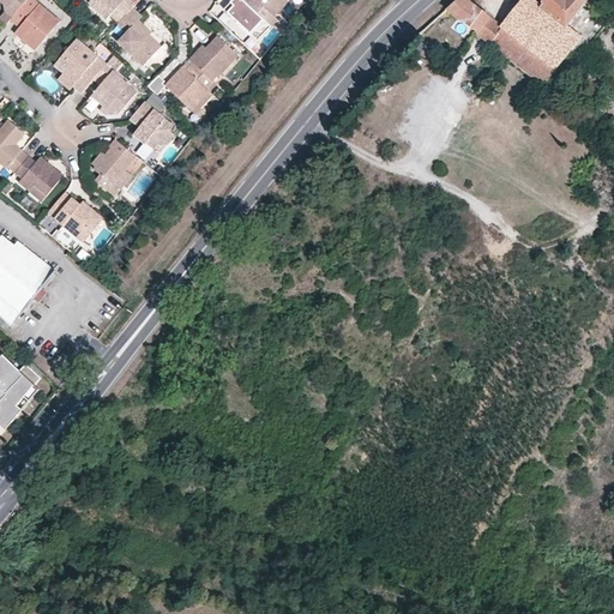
[(2,0),(4,8),(12,16),(24,0),(2,0)]
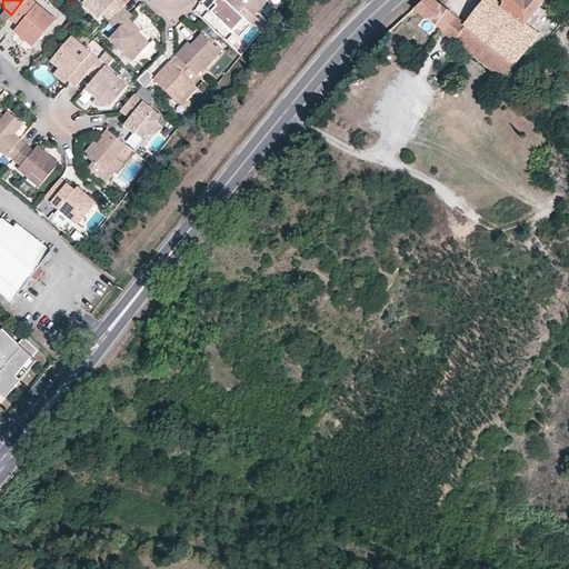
[(18,23),(16,26),(21,30),(18,36),(31,47),(52,20),(28,0),(22,0),(11,15),(9,17),(18,23)]
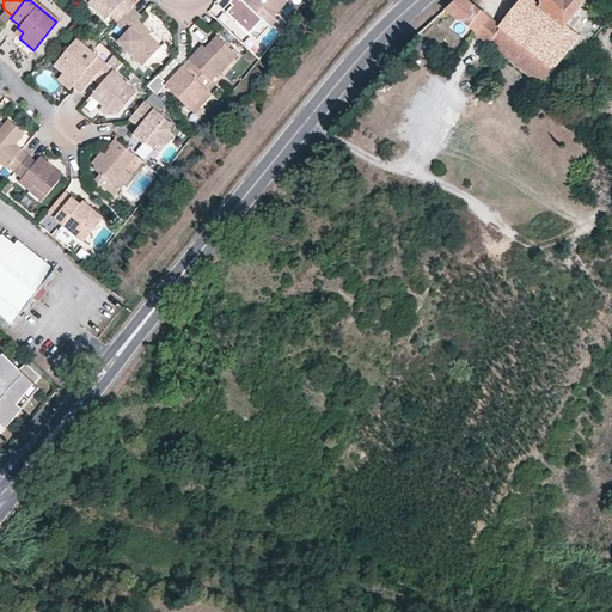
[(87,0),(86,2),(104,19),(108,16),(115,22),(129,7),(132,4),(127,0),(87,0)]
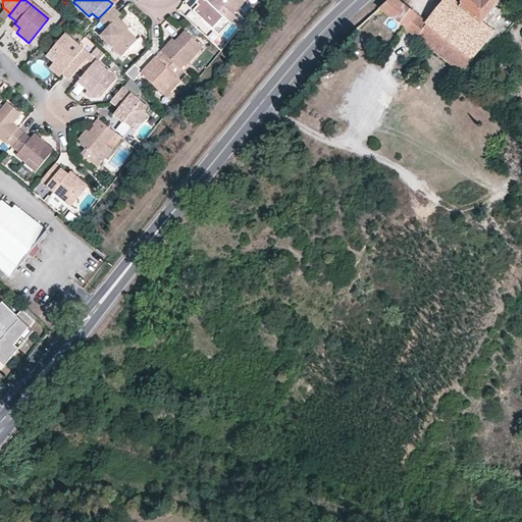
[(194,0),(194,1),(197,3),(191,10),(201,19),(204,16),(211,24),(209,27),(216,33),(232,15),(230,12),(216,0),(194,0)]
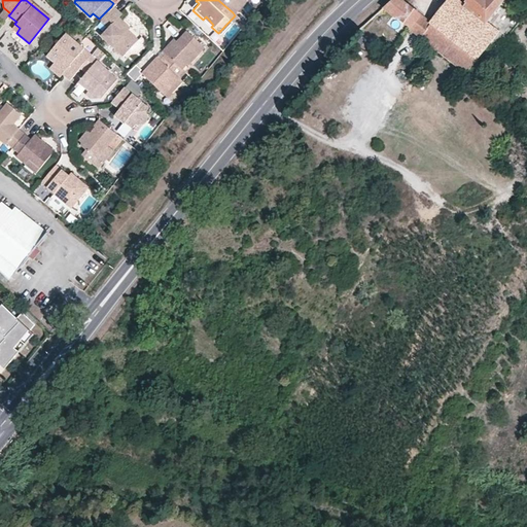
[(218,0),(233,12),(243,0),(242,0),(218,0)]
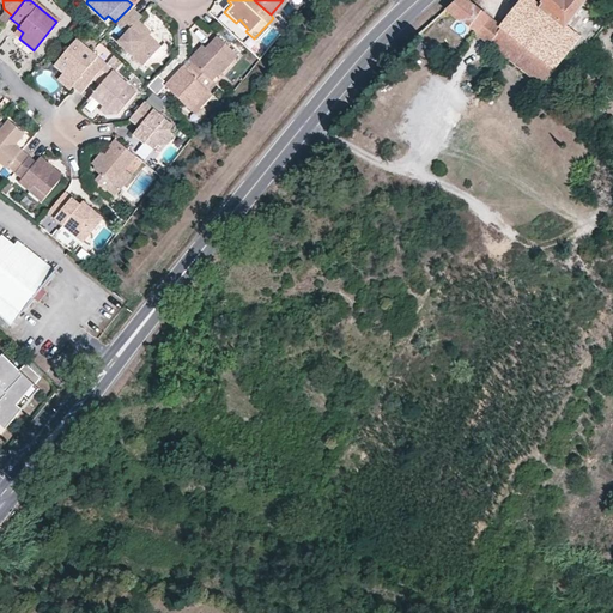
[(545,0),(541,4),(536,0),(522,0),(502,26),(467,0),(456,0),(447,8),(485,38),(540,82),(544,84),(560,65),(566,68),(587,42),(589,43),(606,23),(607,22),(596,14),(581,35),(568,24),(587,0),(545,0)]
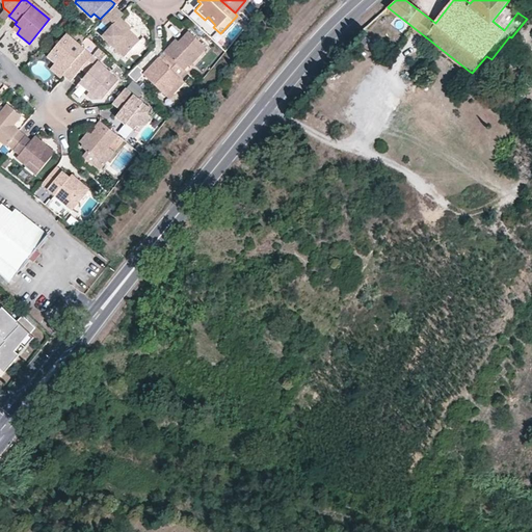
[(201,3),(197,1),(191,7),(194,10),(201,3)]
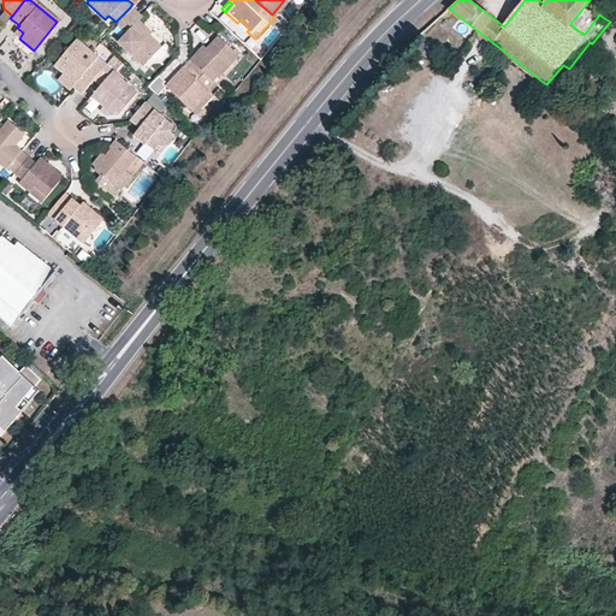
[(124,30),(118,39),(144,64),(150,57),(161,45),(149,34),(136,22),(138,18),(140,17),(130,7),(116,22),(124,30)]
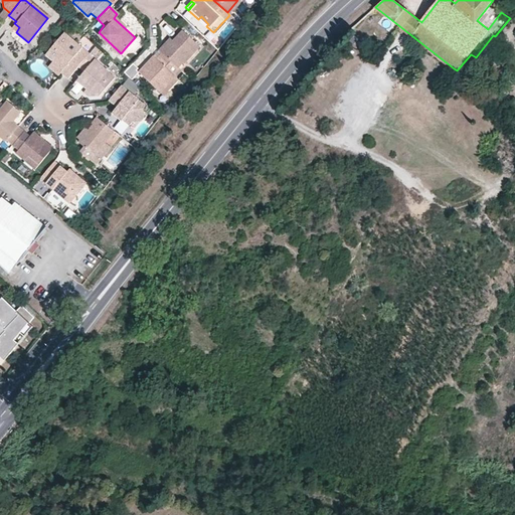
[(393,24),(384,17),(382,19),(371,11),(363,18),(371,23),(385,34),(393,24)]
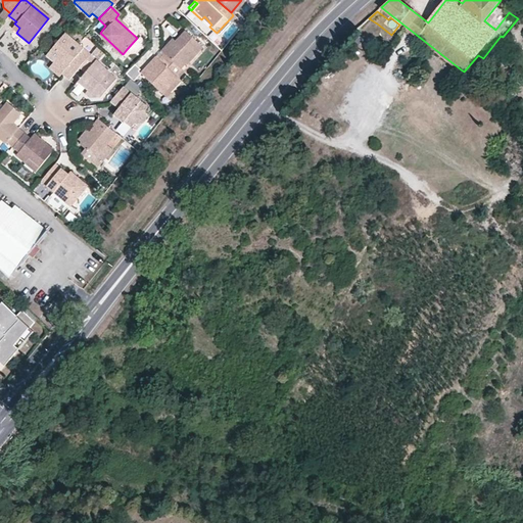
[(127,29),(129,27),(117,15),(115,18),(127,29)]
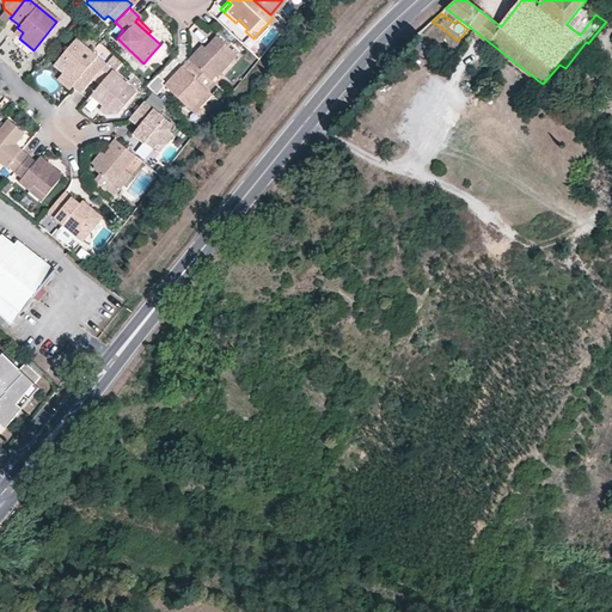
[(239,19),(236,23),(245,31),(248,29),(239,19)]
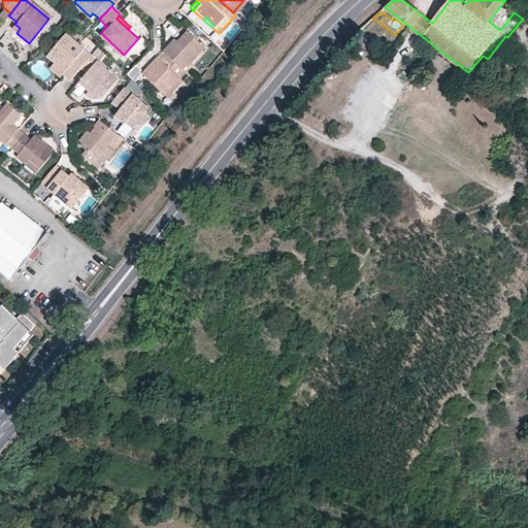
[(14,24),(11,29),(17,33),(20,28),(14,24)]
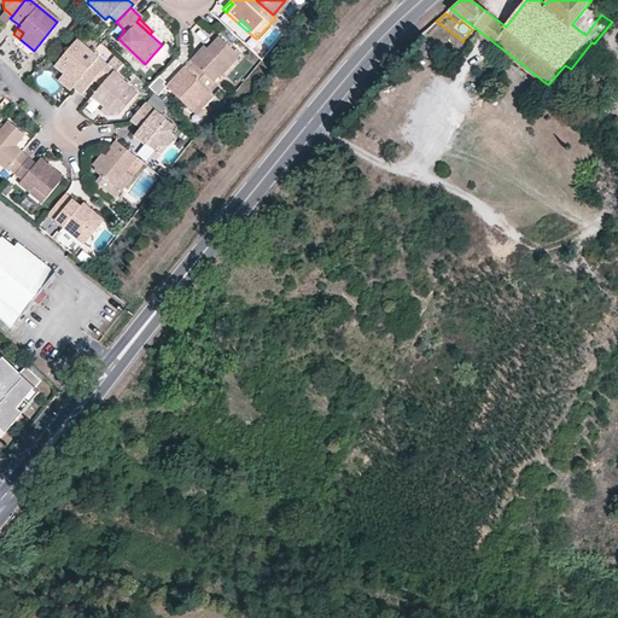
[(208,75),(214,69),(219,73),(221,75),(238,56),(219,36),(208,48),(203,52),(199,48),(190,59),(197,65),(208,75)]
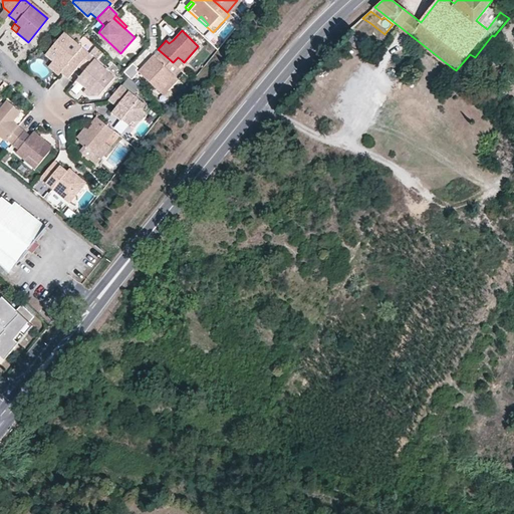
[(45,53),(53,60),(62,68),(60,70),(68,77),(77,65),(84,57),(77,50),(79,47),(63,33),(45,53)]
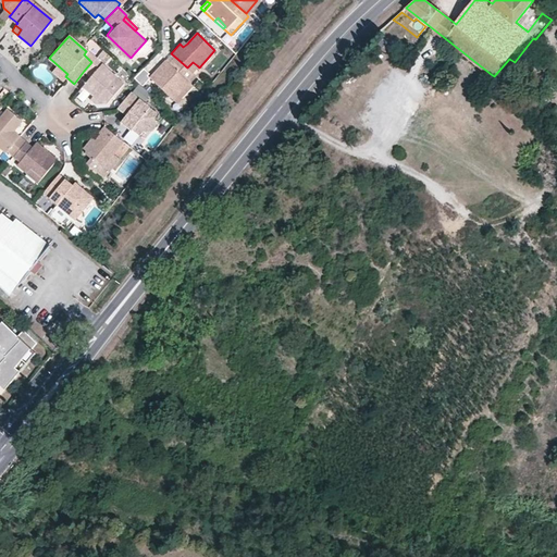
[(140,54),(144,54),(152,45),(152,42),(148,38),(146,40),(136,51),(140,54)]
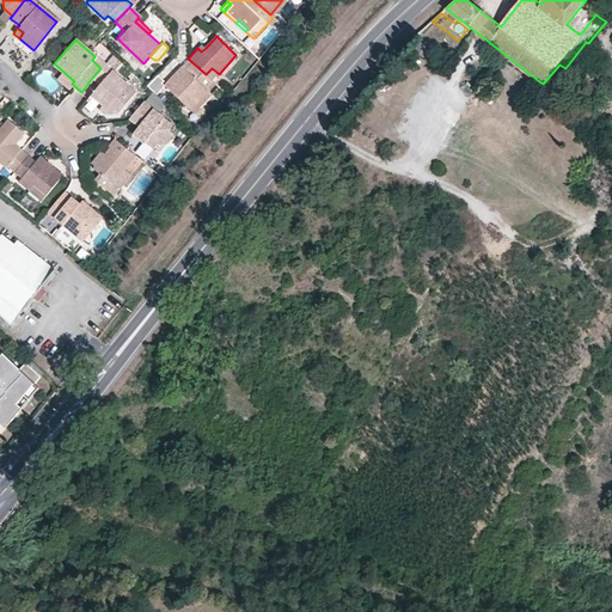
[(95,56),(92,60),(101,68),(104,65),(95,56)]
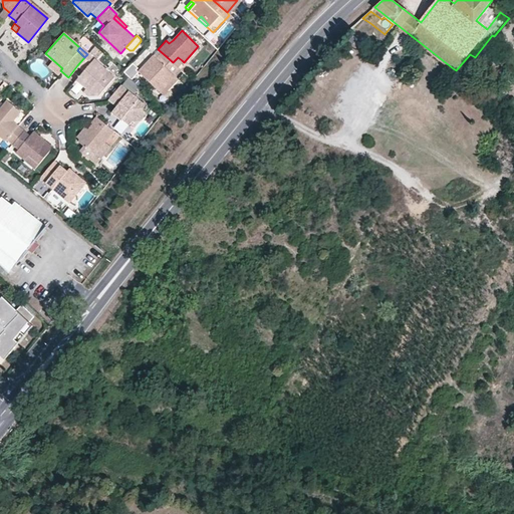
[(164,54),(158,49),(153,55),(158,60),(164,54)]
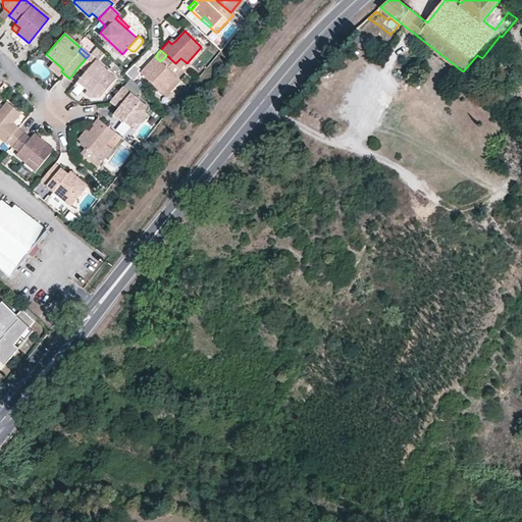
[(90,96),(100,95),(115,76),(89,55),(86,58),(79,66),(85,71),(84,71),(88,76),(86,79),(82,74),(77,81),(87,89),(85,92),(90,96)]
